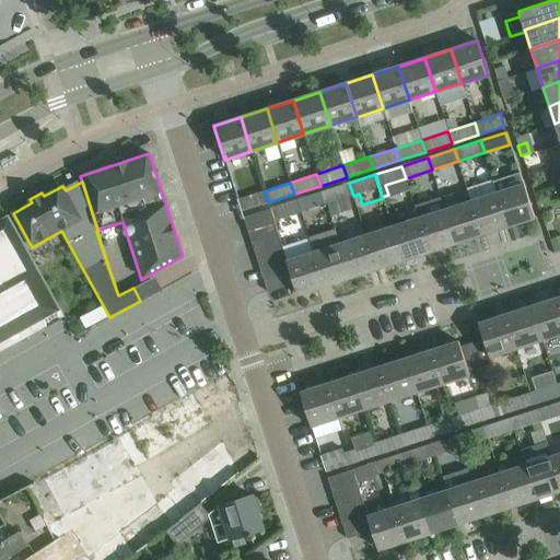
[(348,197),(353,196),(349,183),(323,191),(327,205),(330,216),(351,208),(348,197)]
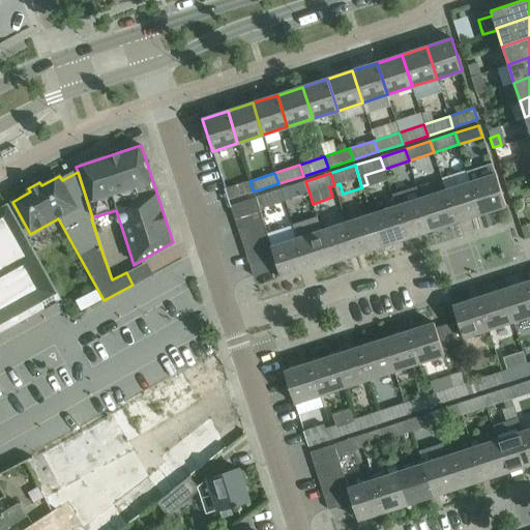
[(506,205),(496,174),(470,182),(480,213),(506,205)]
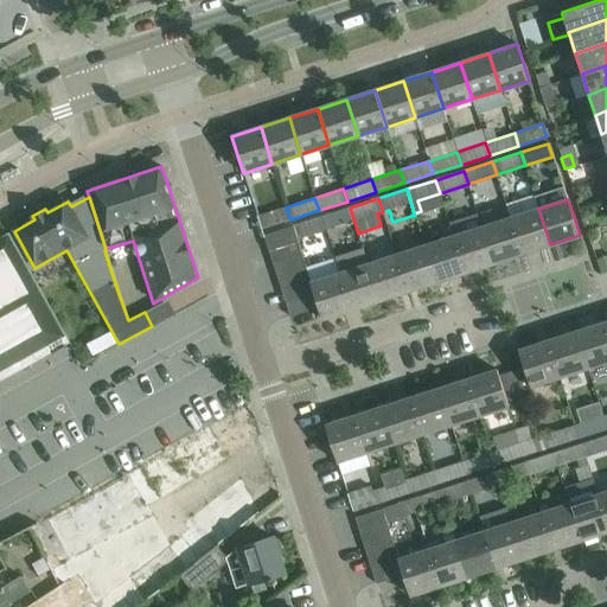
[(583,225),(595,221),(590,206),(579,210),(583,225)]
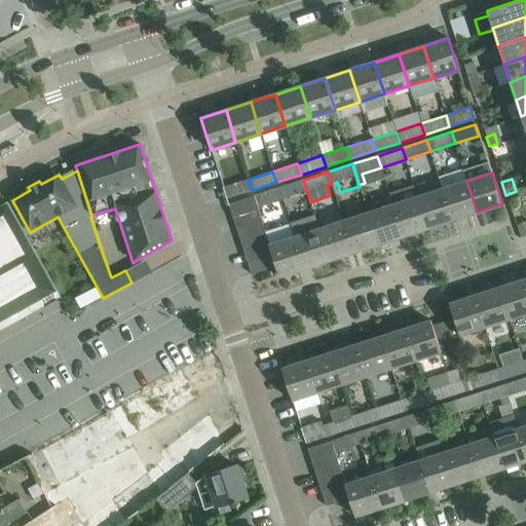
[(248,180),(242,181),(223,187),(227,198),(252,190),(248,180)]
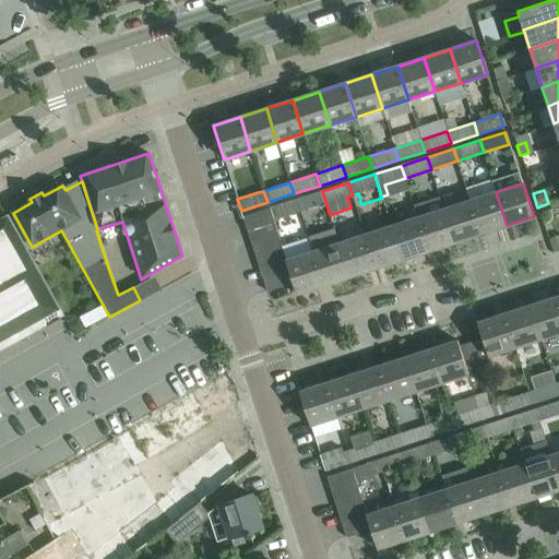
[(300,212),(326,204),(322,191),(296,200),(300,212)]
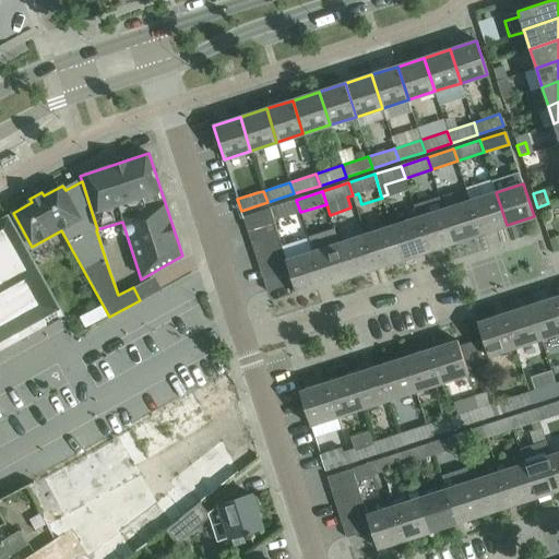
[(507,225),(496,192),(471,200),(482,234),(507,225)]
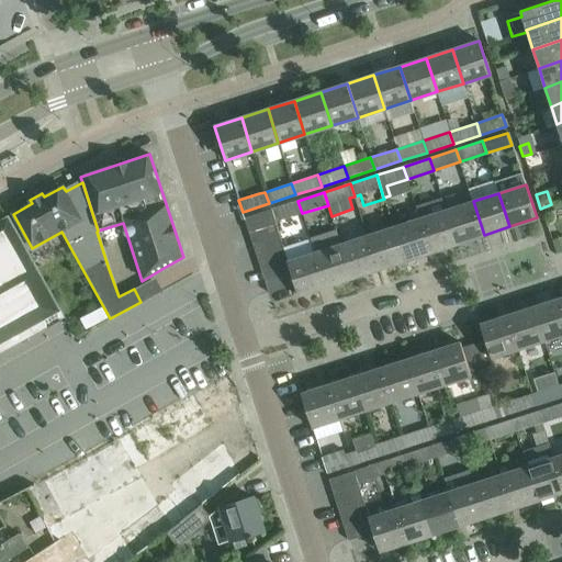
[(298,201),(271,210),(276,221),(276,222),(302,213),(298,201)]
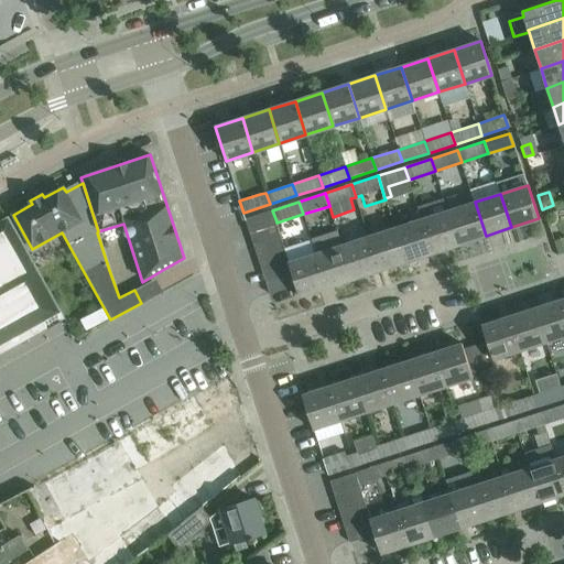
[(486,236),(475,202),(447,210),(458,245),(486,236)]
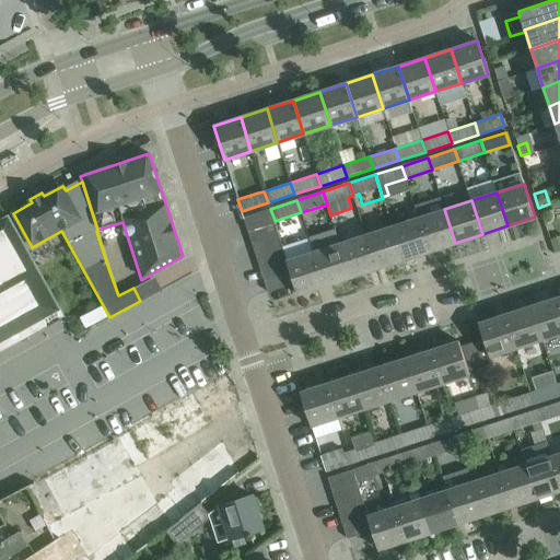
[(275,220),(270,209),(244,218),(248,231),(273,223),(273,222),(275,221),(275,220)]
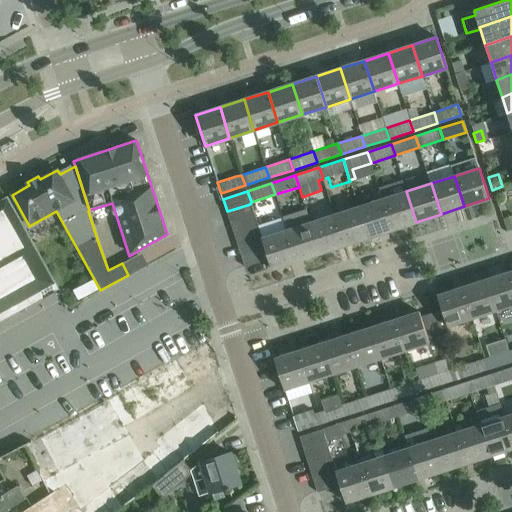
[(416,222),(406,191),(382,199),(392,230),(416,222)]
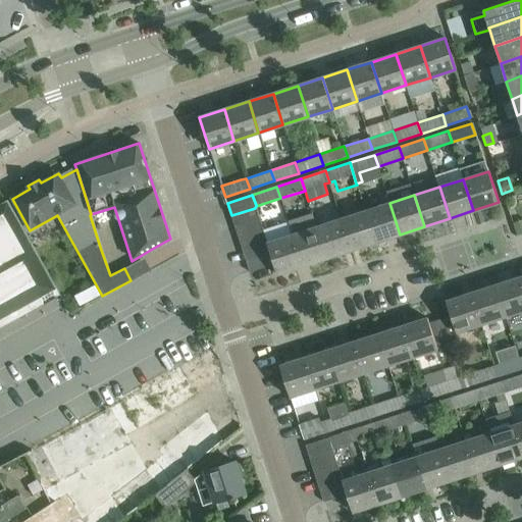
[(0,320),(57,289),(8,201),(0,205),(0,320)]
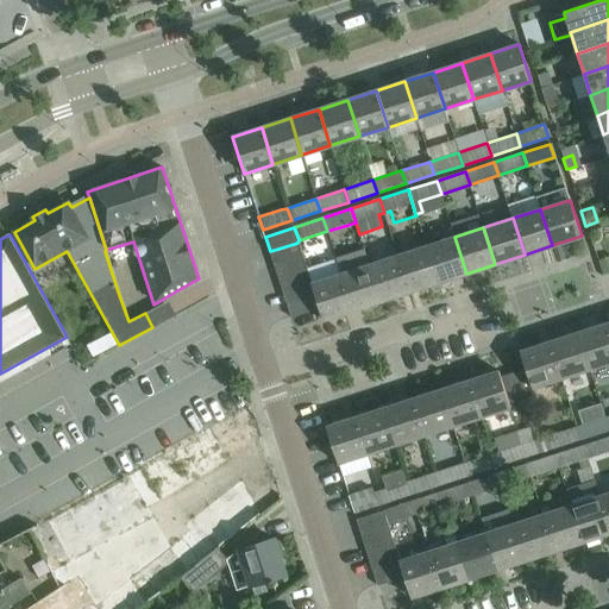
[(466,274),(454,237),(426,246),(438,283),(466,274)]
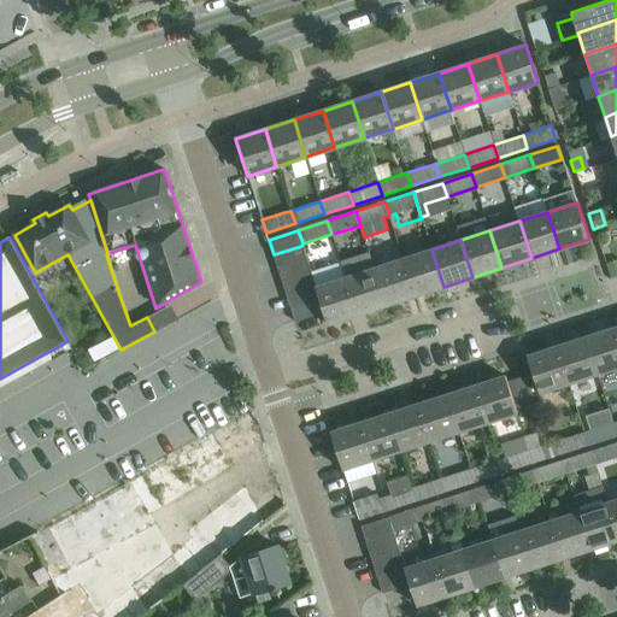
[(277,269),(306,259),(301,246),(274,254),(277,269)]
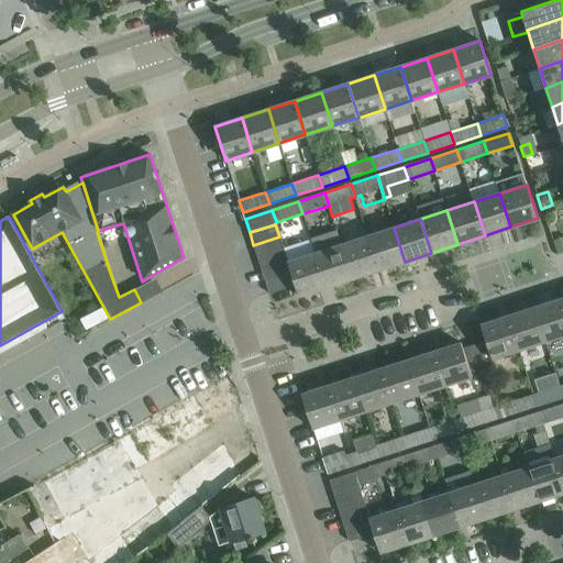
[(405,262),(394,228),(367,236),(378,269),(405,262)]
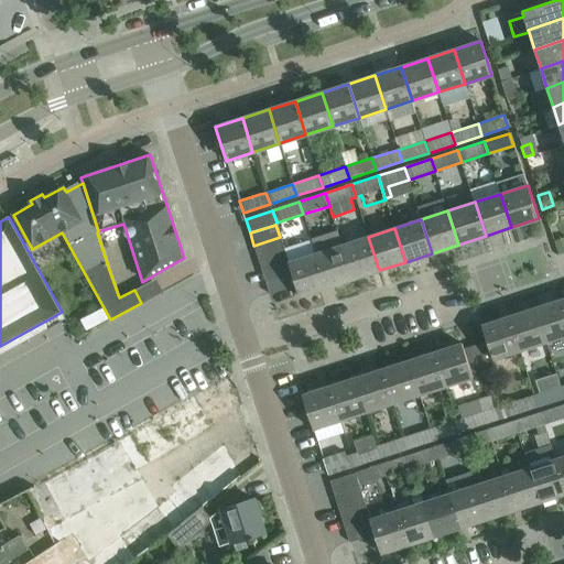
[(310,241),(314,255),(316,253),(326,288),(353,279),(342,245),(340,246),(336,232),(310,241)]
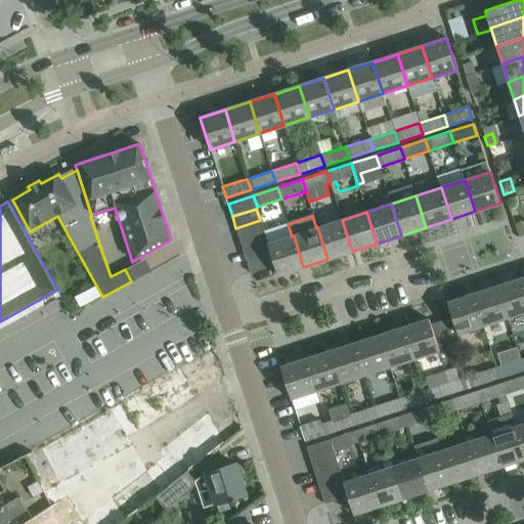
[(239,239),(264,231),(260,220),(235,228),(239,239)]
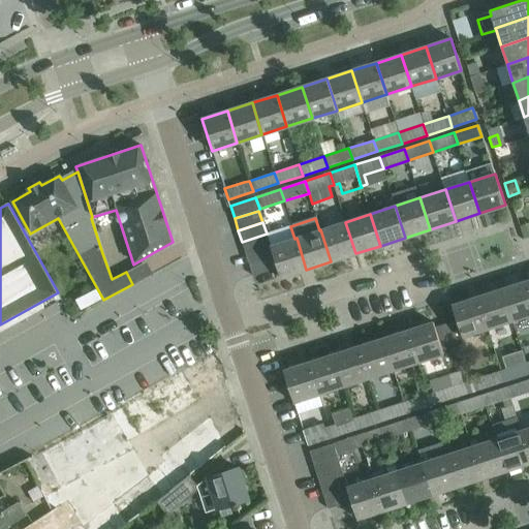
[(355,253),(345,222),(320,229),(331,261),(355,253)]
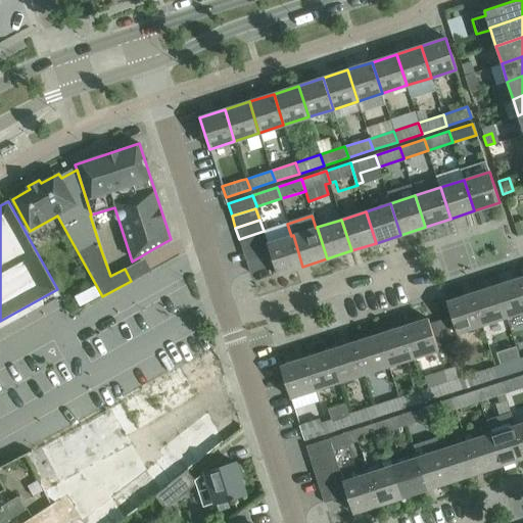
[(243,250),(267,242),(264,231),(239,239),(243,250)]
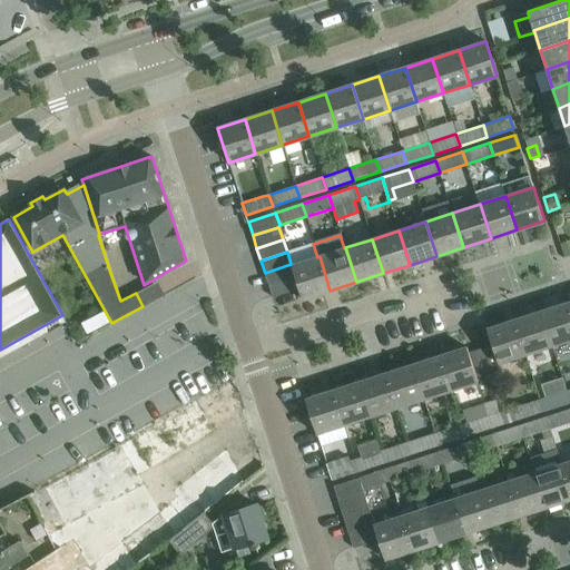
[(320,256),(317,257),(292,265),(295,276),(300,288),(303,300),(330,291),(320,256)]
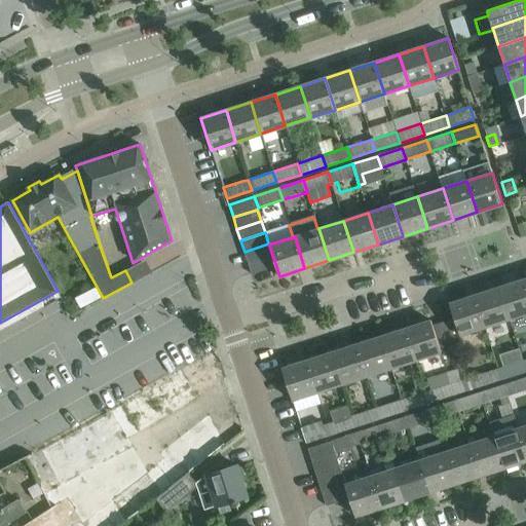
[(272,255),(269,245),(268,243),(245,252),(248,263),(272,255)]
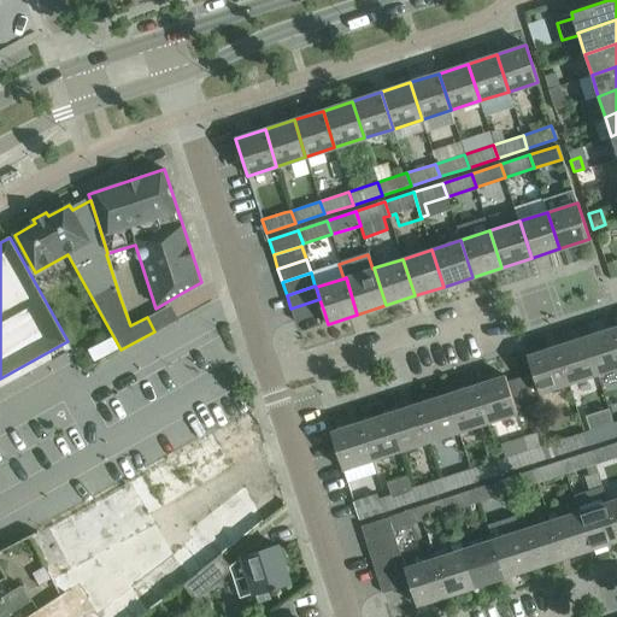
[(324,312),(319,299),(291,309),(295,322),(324,312)]
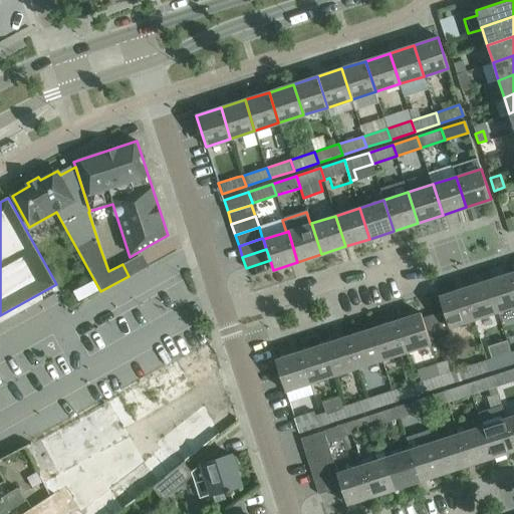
[(513,305),(513,279),(512,273),(488,280),(498,311),(513,305)]
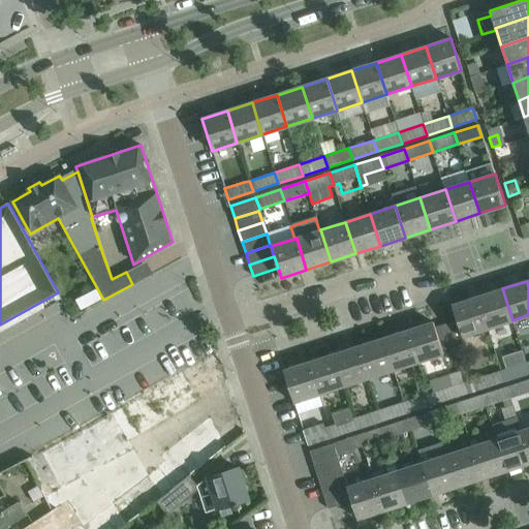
[(512,320),(502,288),(477,297),(488,329),(512,320)]
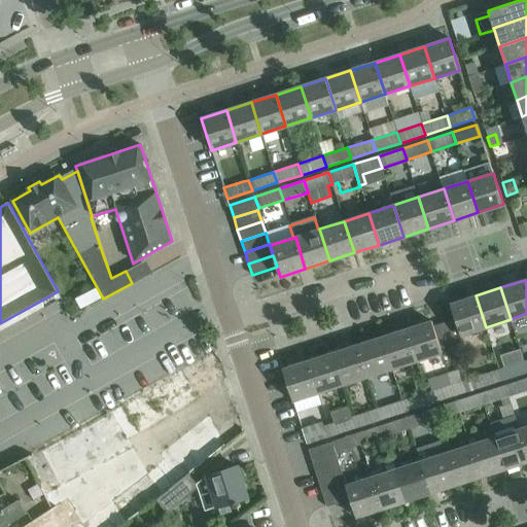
[(444,321),(454,353),(465,349),(460,336),(486,327),(476,295),(450,304),(455,318),(444,321)]
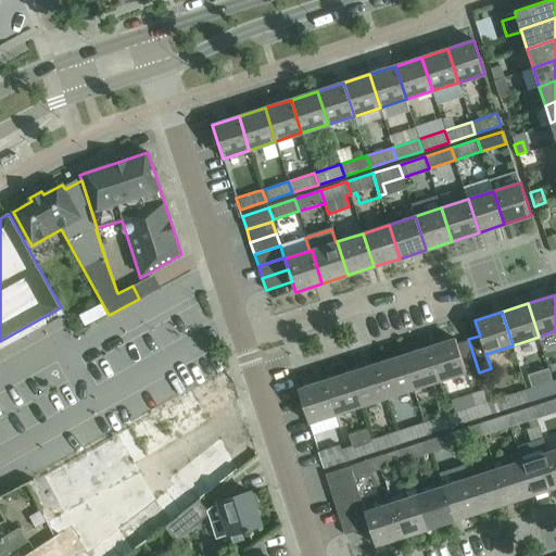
[(466,371),(455,339),(429,348),(440,380),(466,371)]
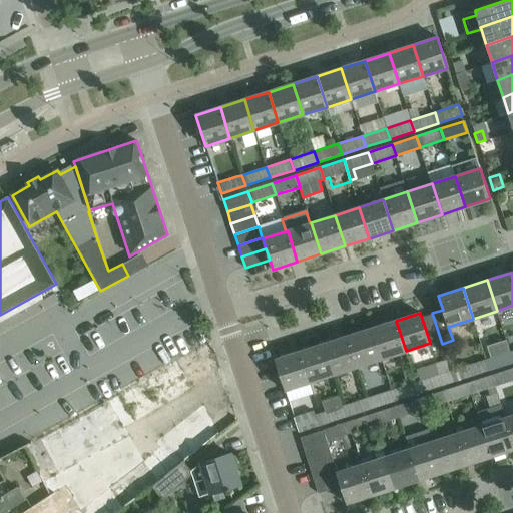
[(406,351),(396,321),(372,328),(382,359),(406,351)]
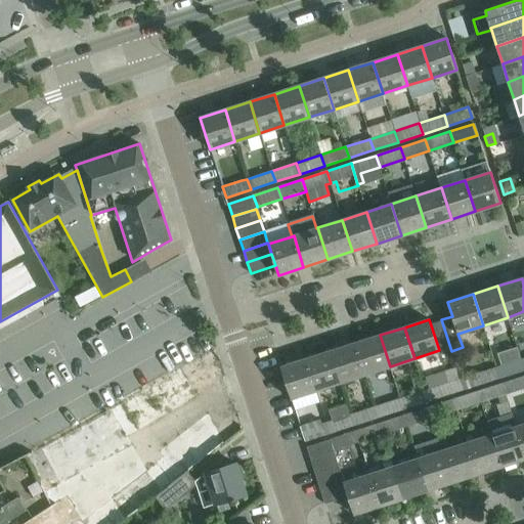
[(390,366),(380,335),(355,343),(365,375),(390,366)]
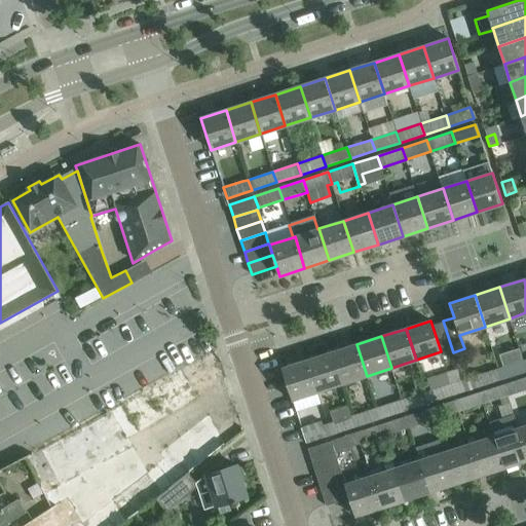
[(367,376),(357,344),(332,352),(342,384),(367,376)]
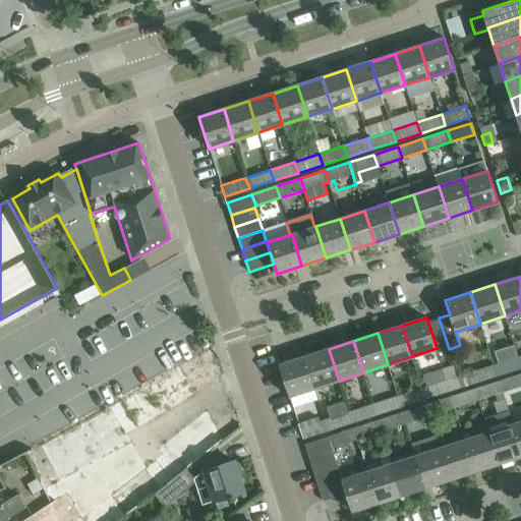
[(339,381),(329,349),(304,357),(314,388),(339,381)]
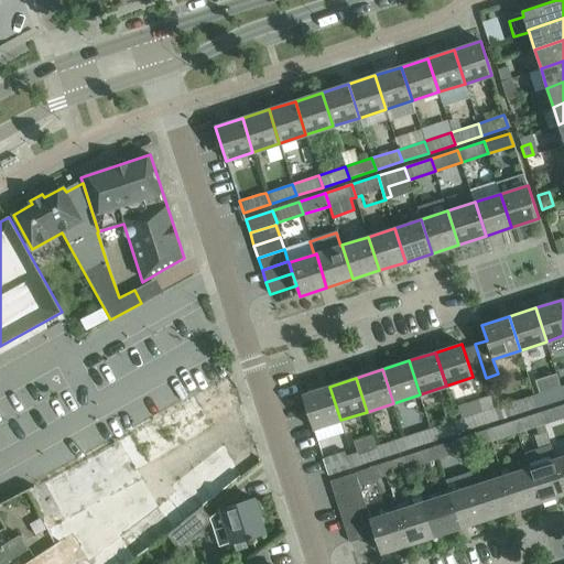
[(563,396),(561,386),(540,393),(543,404),(563,398),(563,396)]
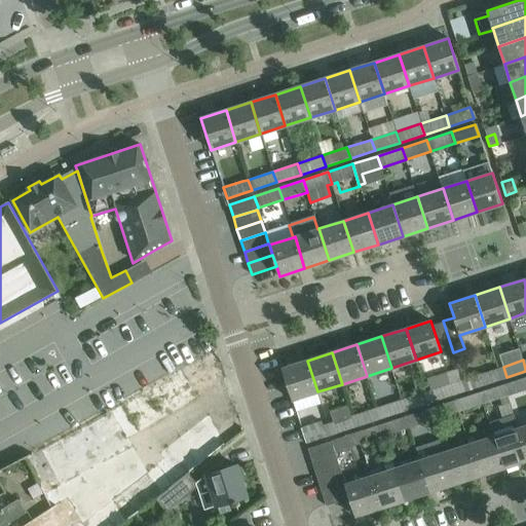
[(307,361),(282,369),(292,400),(317,391),(307,361)]
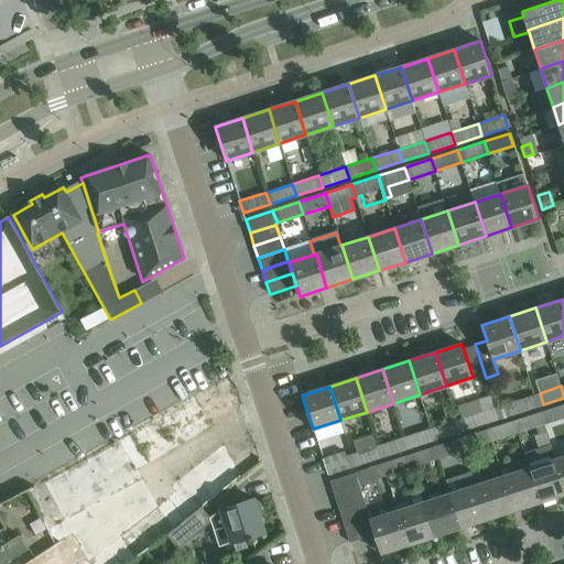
[(538,407),(534,394),(507,403),(510,415),(538,407)]
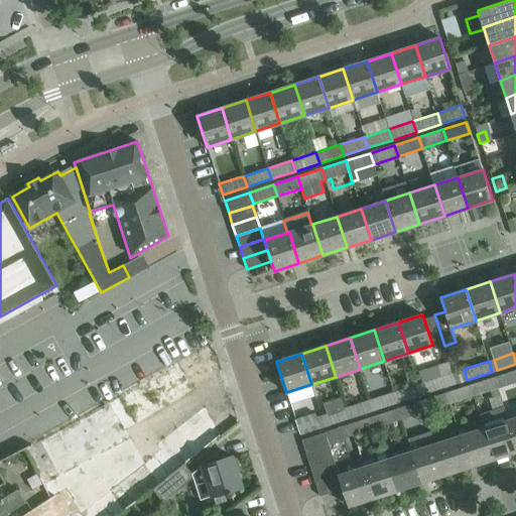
[(456,384),(449,362),(418,372),(421,383),(418,384),(421,395),(456,384)]
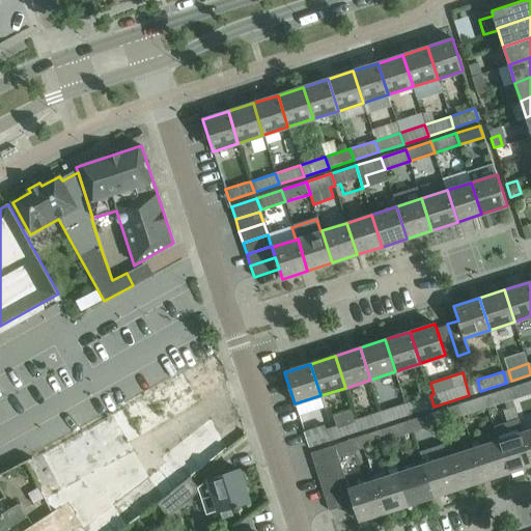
[(512,400),(530,393),(530,380),(508,388),(512,400)]
